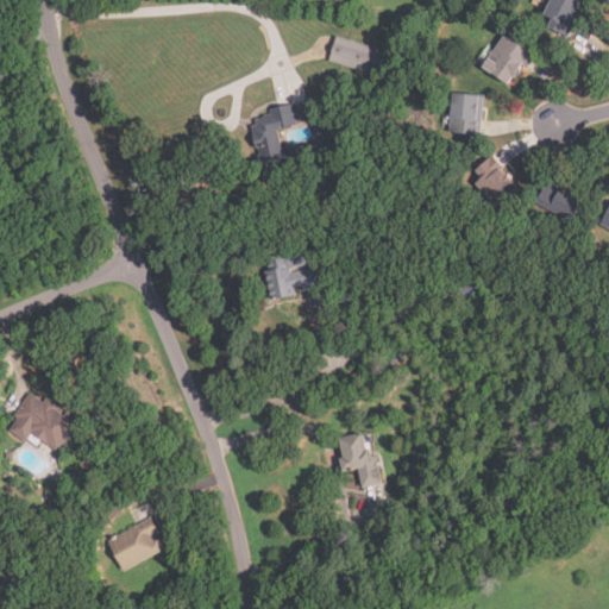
[(550,30),(571,38),(585,1),(582,0),(552,0),(547,17),(553,19),(550,30)]
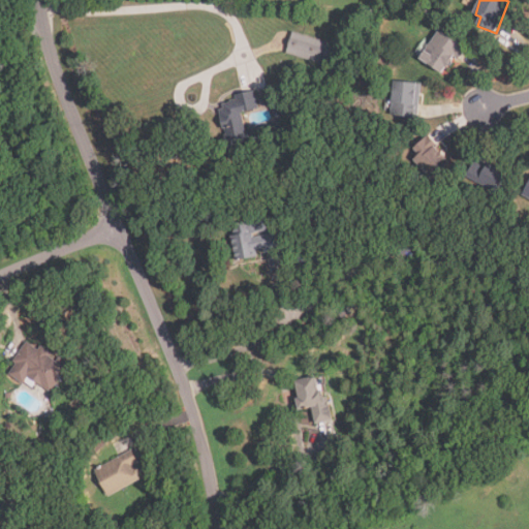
[(464,48),(441,30),(419,58),(443,75),(464,48)]
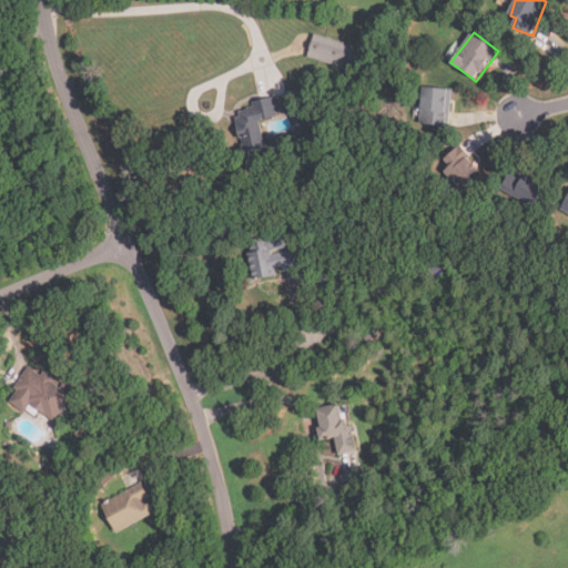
[(359,73),(366,49),(314,34),(307,59),(359,73)]
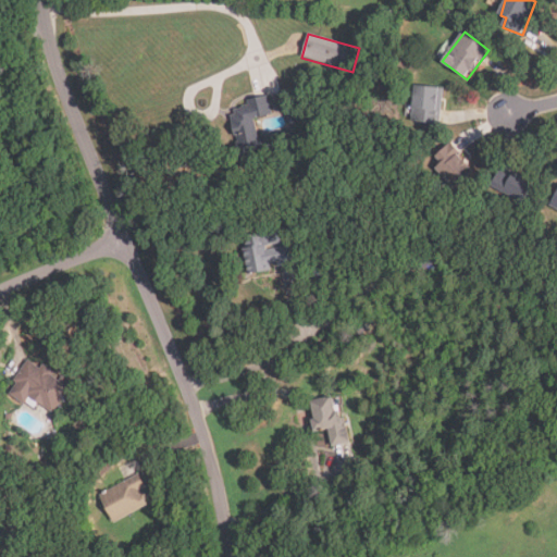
[(443,86),(416,84),(412,121),(440,123),(443,86)]
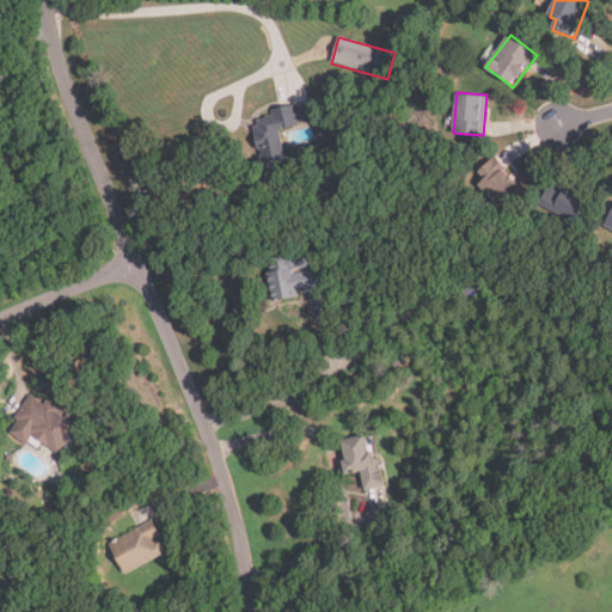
[(298,127),(297,108),(256,111),(261,170),(301,166),(300,152),(285,153),(282,128),(298,127)]
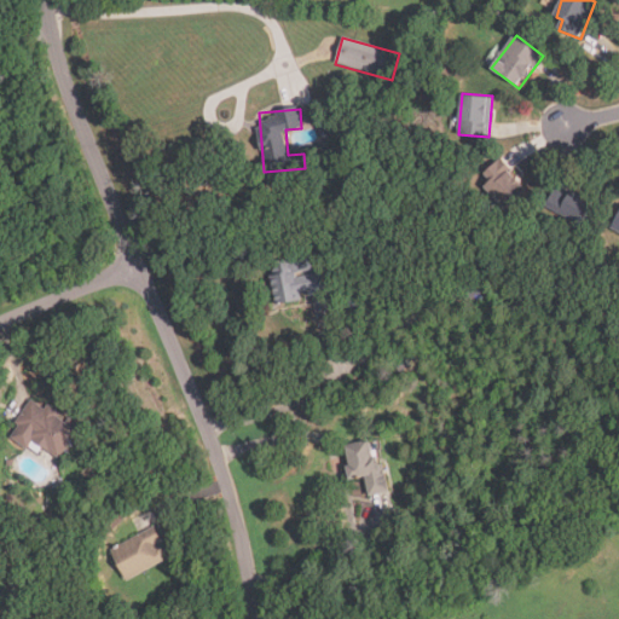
[(527,191),(503,158),(480,175),(504,208),(527,191)]
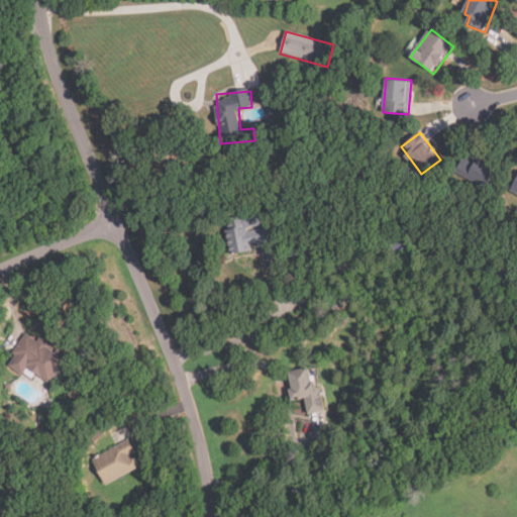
[(496,169),(466,153),(455,173),(486,188),(496,169)]
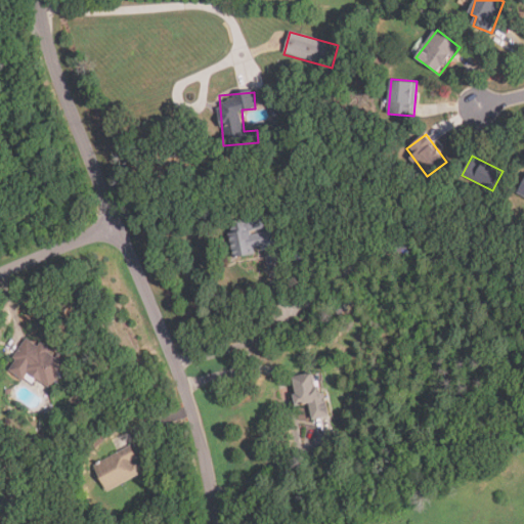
[(233,256),(280,249),(277,229),(266,231),(264,217),(228,222),(233,256)]
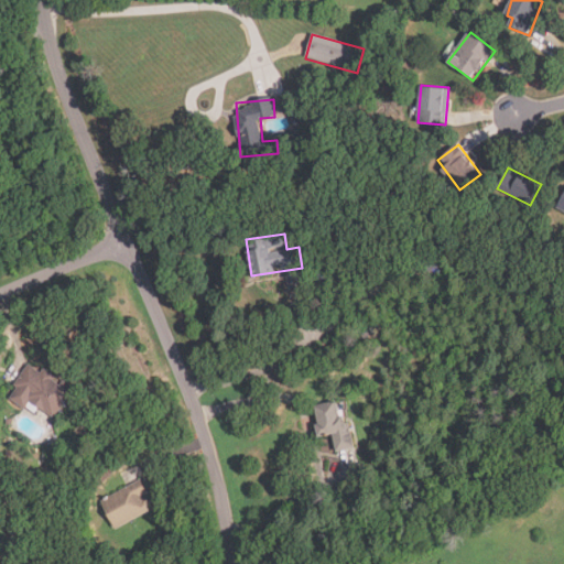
[(31,401),(55,416),(73,388),(31,361),(8,398),(26,409),(31,401)]
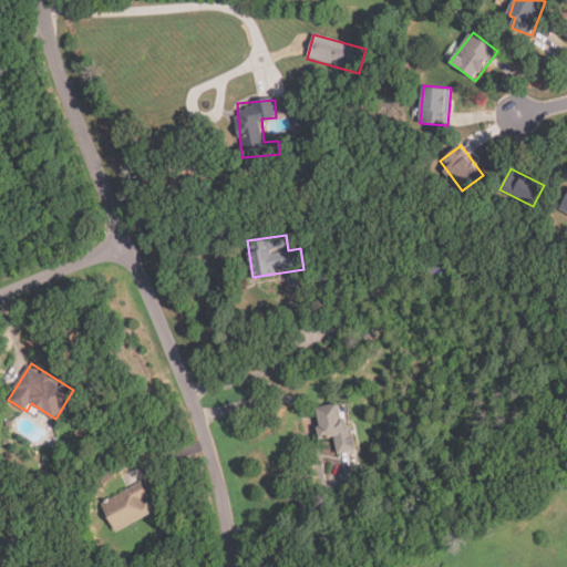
[(354,451),(343,401),(315,408),(322,439),(333,435),(338,454),(354,451)]
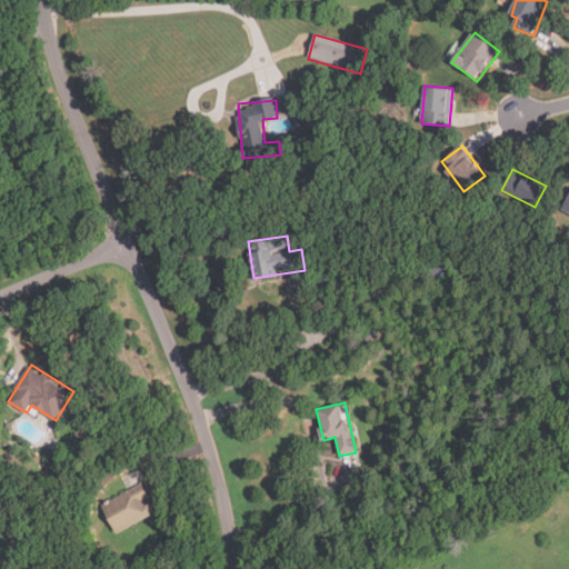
[(142,487),(102,502),(115,531),(155,515),(142,487)]
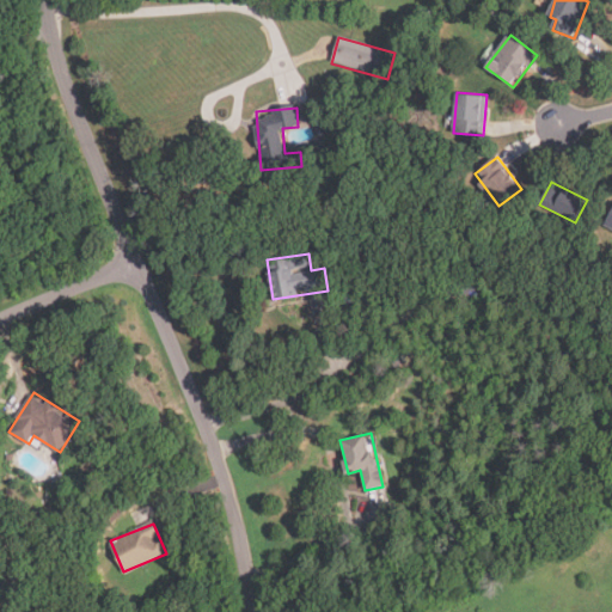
All buildings are outlined.
